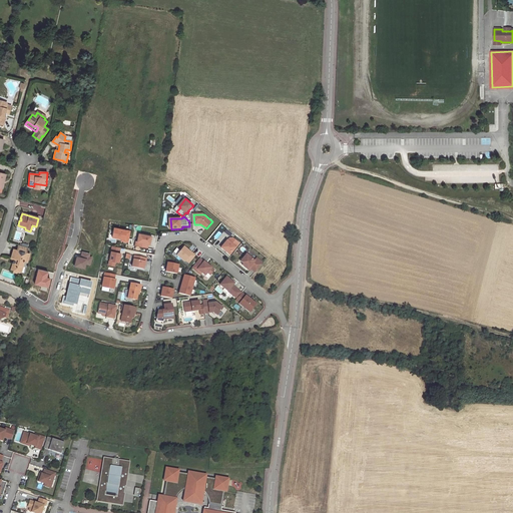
[(111,236),(127,240),(129,231),(114,227),(111,236)]
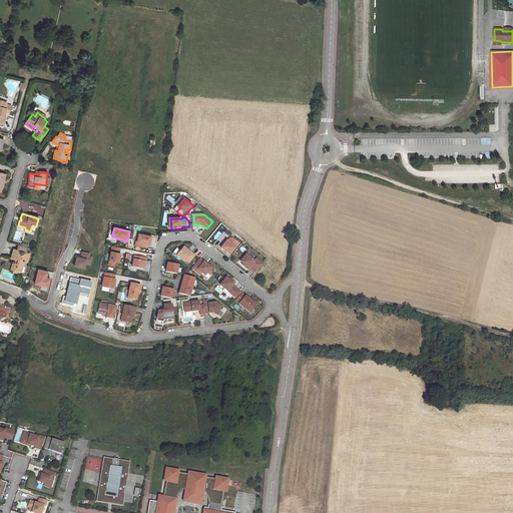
[(150,243),(152,235),(140,232),(138,240),(137,240),(136,244),(148,247),(149,243),(150,243)]
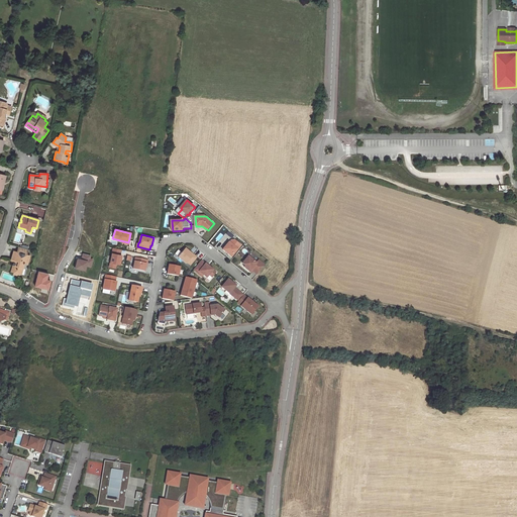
[(222,249),(231,257),(240,246),(234,240),(231,240),(229,243),(228,243),(222,249)]
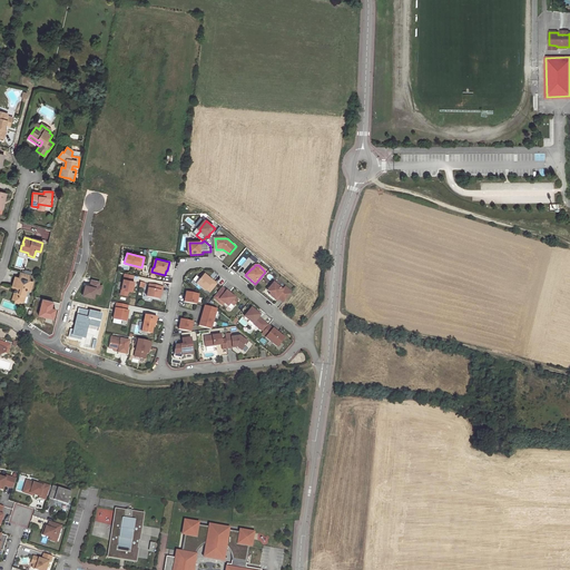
[(125,273),(120,294),(130,296),(134,282),(133,281),(134,275),(125,273)]
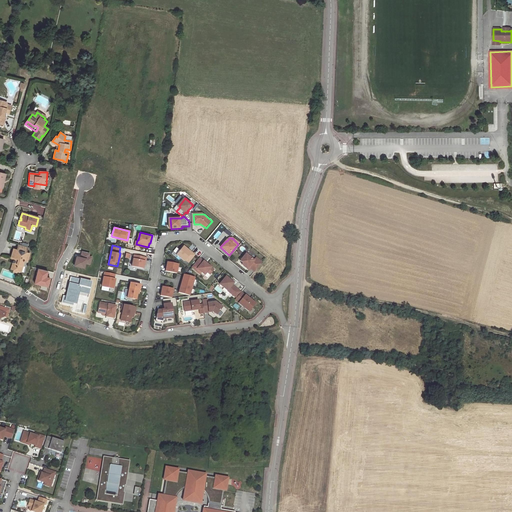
[(27,252),(16,249),(13,248),(10,259),(13,260),(14,261),(14,262),(13,262),(11,269),(13,270),(13,271),(18,273),(19,272),(20,272),(24,261),(27,262),(29,253),(27,252)]
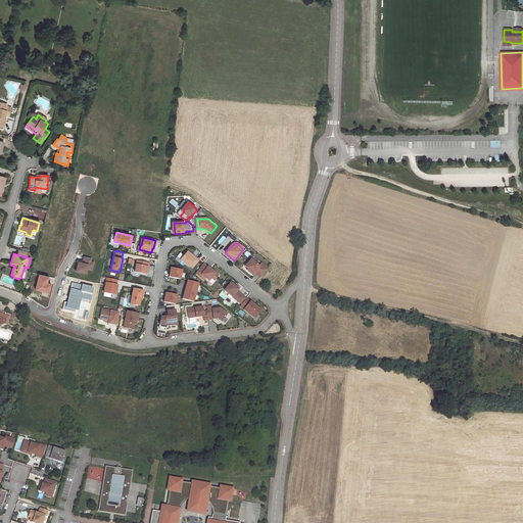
[(189,253),(182,262),(190,269),(191,268),(194,270),(200,263),(197,259),(197,260),(189,253)]
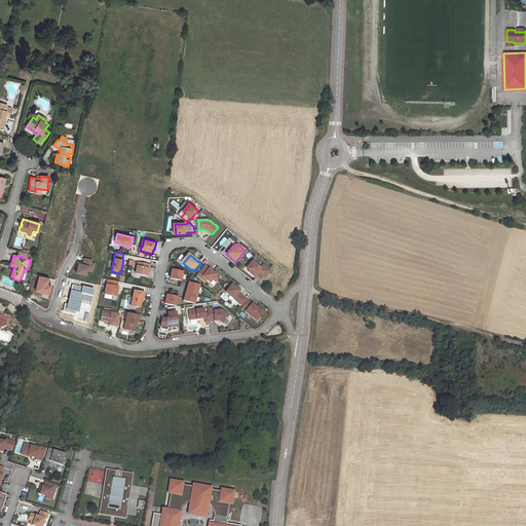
[(260,278),(268,269),(262,264),(260,267),(252,260),(249,264),(251,267),(249,270),(248,271),(253,275),(255,273),(257,275),(260,278)]
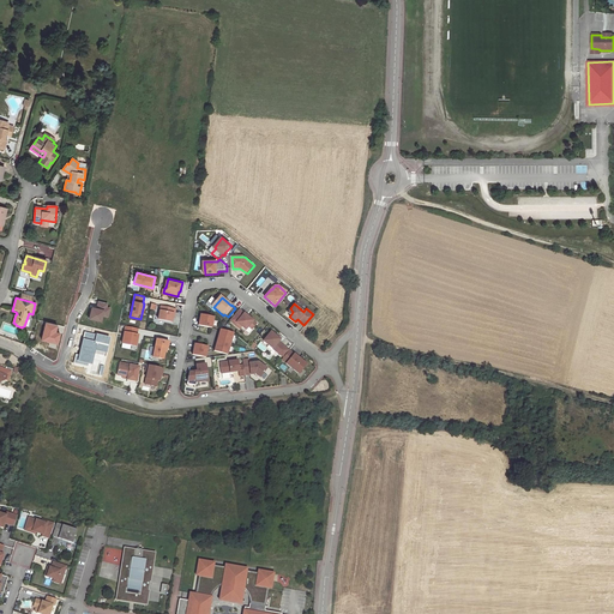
[(161,306),(158,319),(172,323),(173,314),(174,314),(175,309),(161,306)]
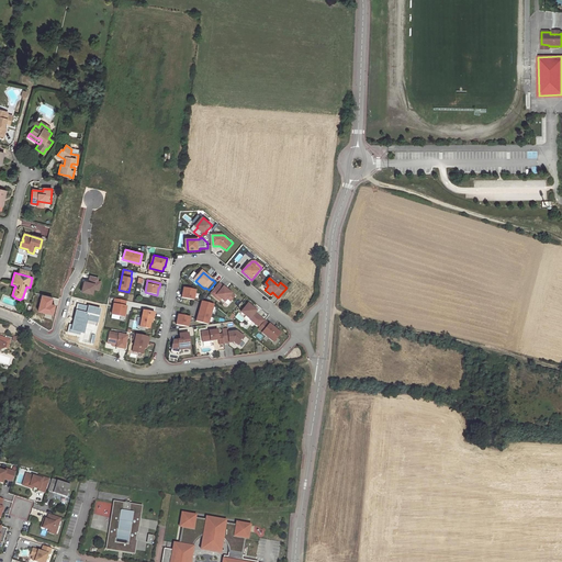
[(221,284),(212,295),(216,299),(218,298),(223,301),(226,303),(233,295),(221,284)]
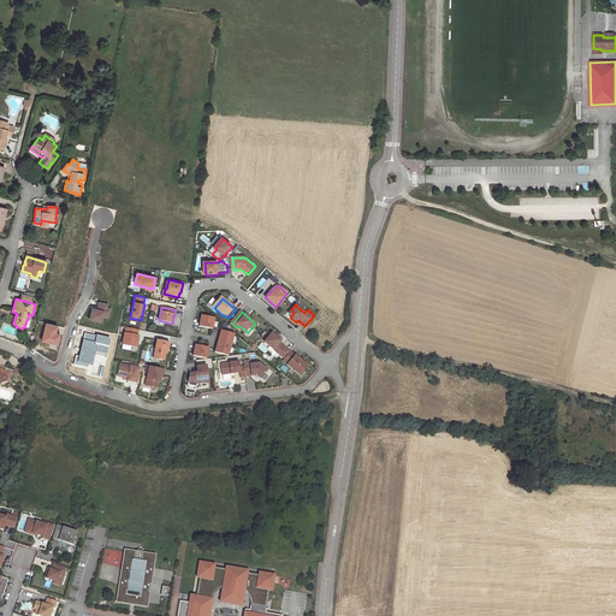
[(213,329),(215,318),(202,315),(200,326),(213,329)]
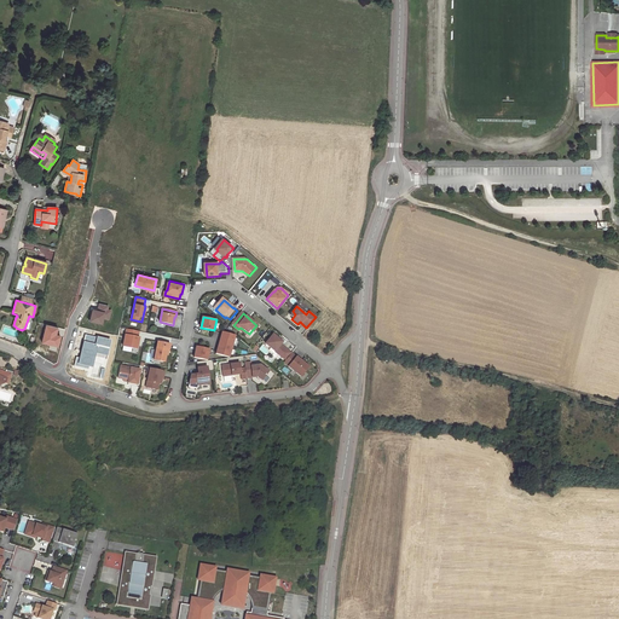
[(138,339),(139,333),(127,330),(123,347),(137,350),(140,339),(138,339)]
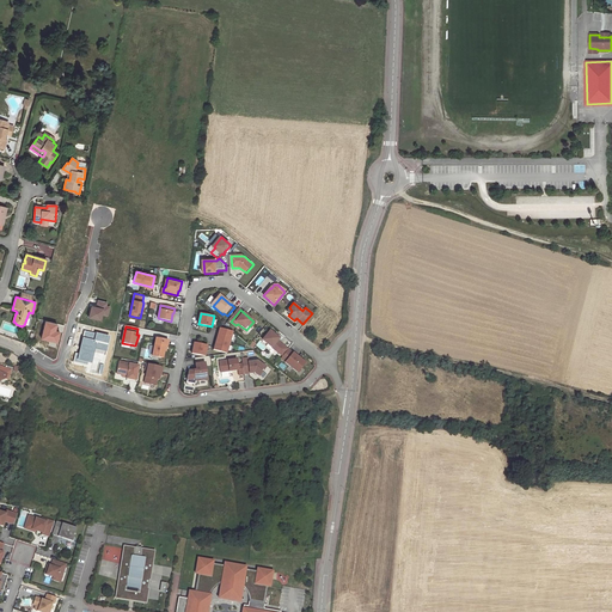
[(220,328),(214,349),(226,353),(233,331),(220,328)]
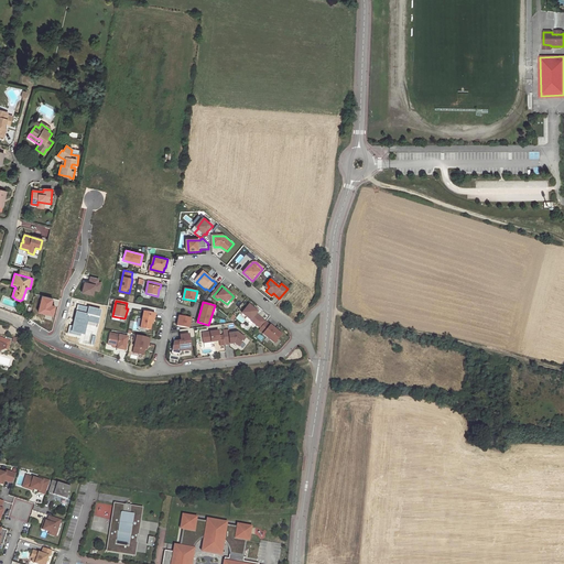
[(250,306),(242,315),(257,327),(262,321),(259,318),(258,320),(256,317),(257,316),(258,314),(250,306)]
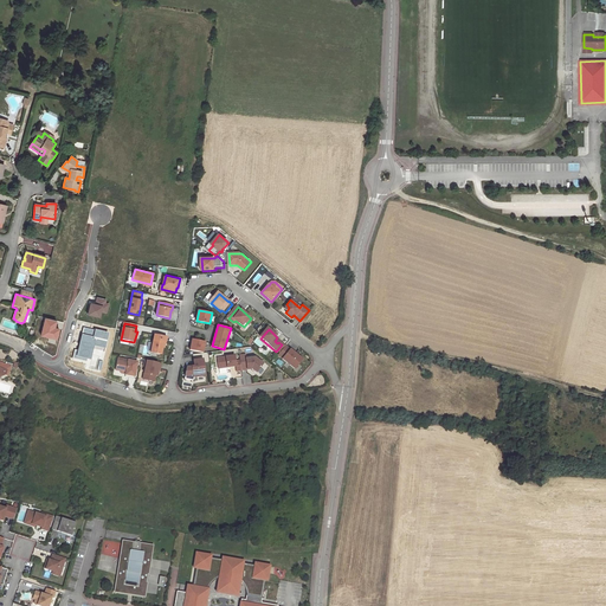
[(158,335),(153,353),(163,355),(165,348),(166,342),(168,343),(169,337),(158,335)]
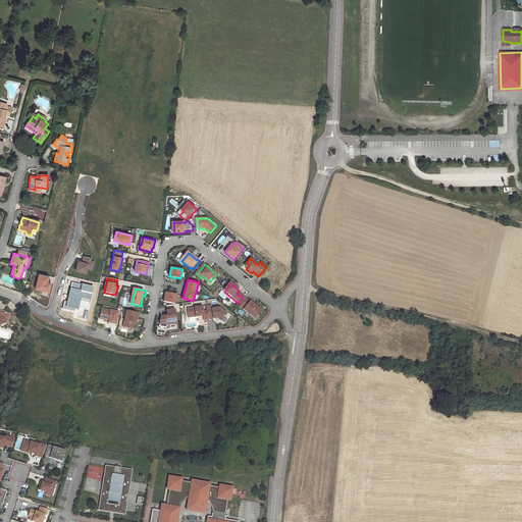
[(176,305),(178,296),(167,293),(165,302),(176,305)]
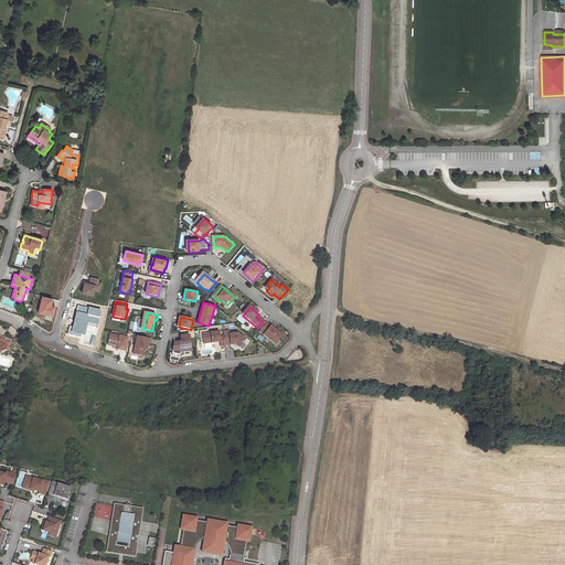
[(266,324),(263,321),(257,328),(260,330),(266,324)]
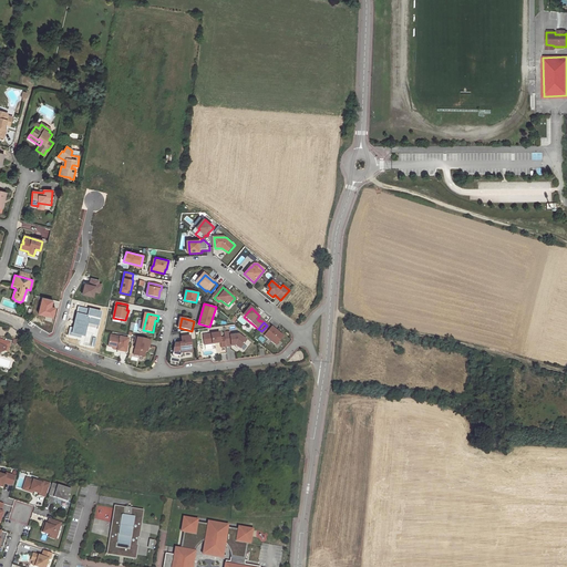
[(268,326),(260,334),(265,338),(276,347),(282,339),(276,332),(275,333),(271,330),(271,329),(268,326)]
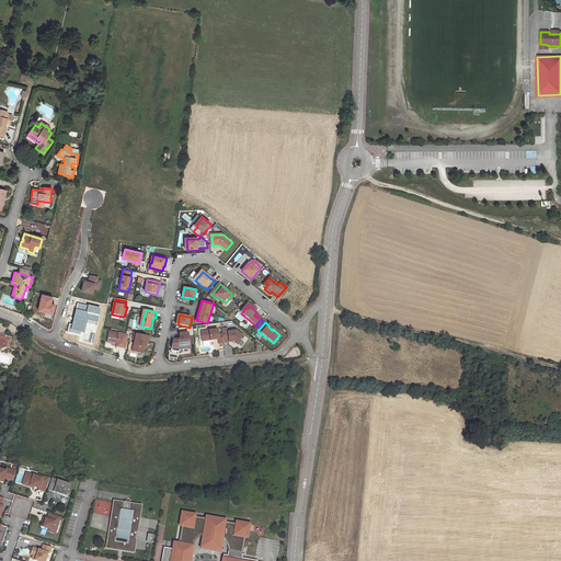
[(222,331),(222,335),(224,344),(233,343),(238,346),(244,339),(237,332),(229,333),(228,330),(222,331)]
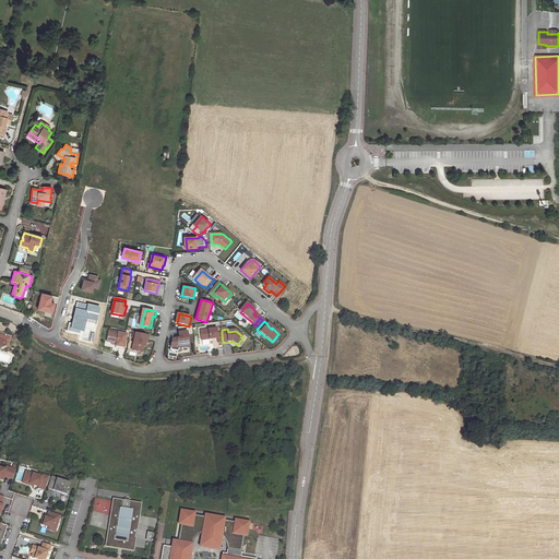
[(116,346),(125,348),(128,333),(110,330),(108,340),(113,341),(117,342),(117,344),(116,346)]
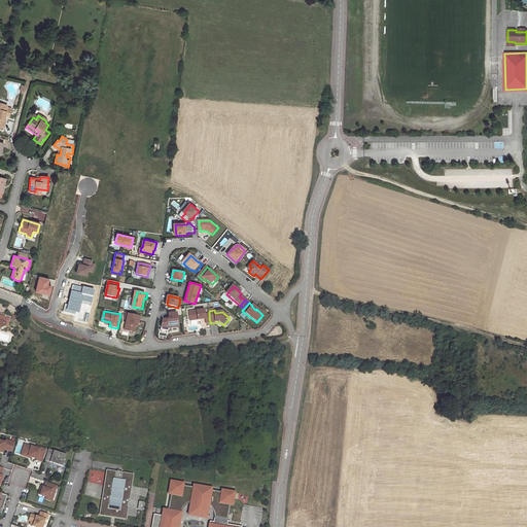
[(205,311),(189,312),(190,321),(206,319),(206,324),(210,323),(209,315),(206,315),(205,311)]
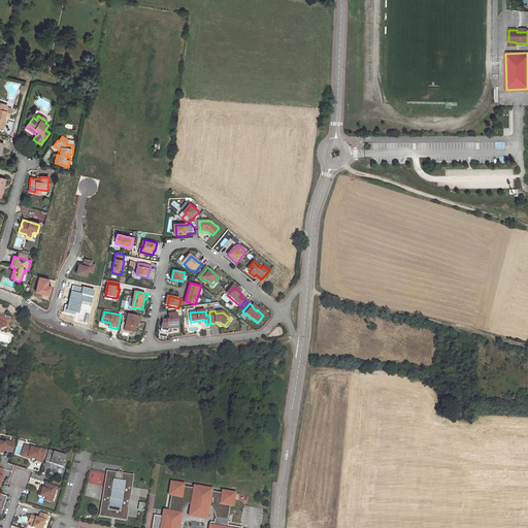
[(129,320),(126,330),(136,332),(137,327),(138,322),(141,322),(142,317),(128,314),(127,319),(129,320)]
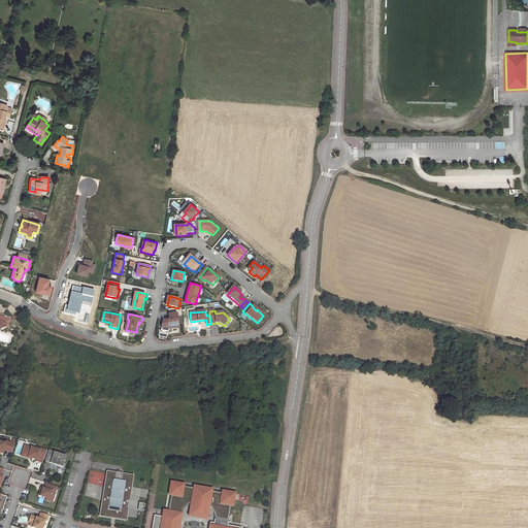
[(179,328),(178,314),(170,315),(170,320),(164,321),(162,331),(169,332),(169,329),(179,328)]
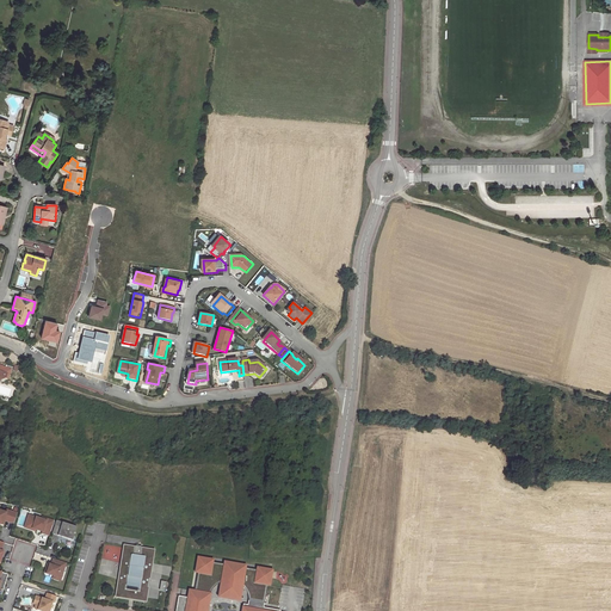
[(6,513),(0,511),(0,524),(2,525),(4,520),(13,523),(17,513),(6,511),(6,513)]
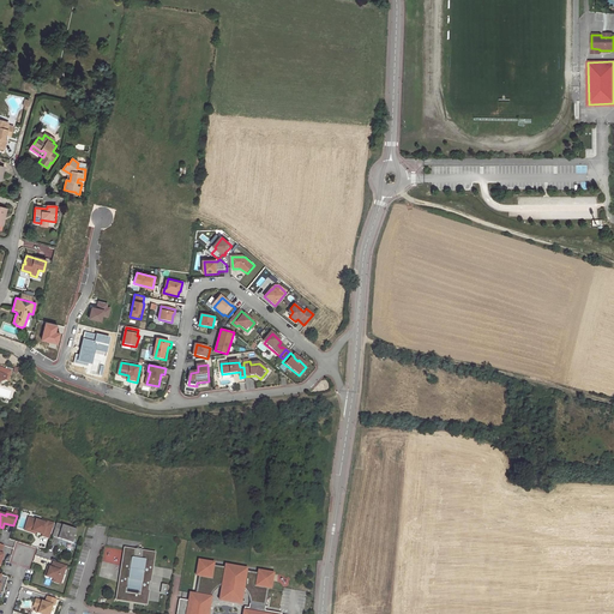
[(42,522),(29,517),(24,530),(32,533),(32,531),(36,531),(43,534),(42,535),(49,537),(53,523),(42,519),(42,522)]
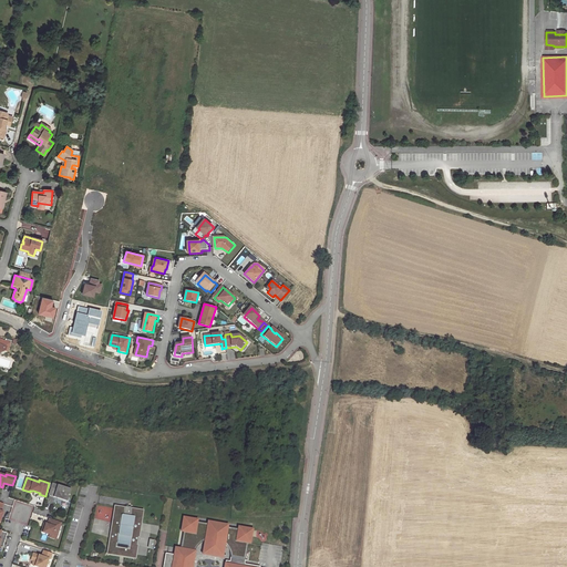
[(71,488),(52,482),(49,495),(68,501),(71,488)]
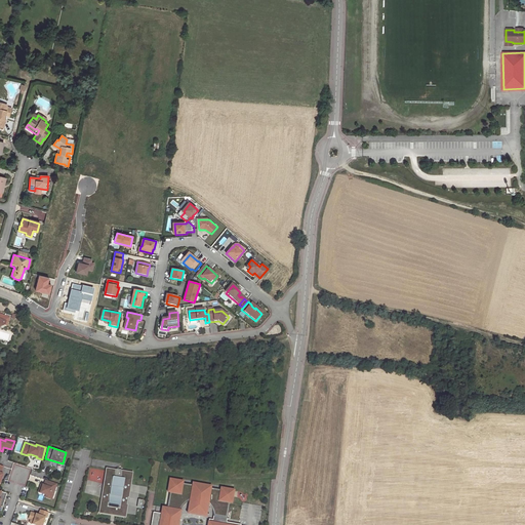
[(115,471),(107,469),(105,481),(107,481),(106,485),(104,485),(103,493),(110,495),(109,499),(102,498),(99,513),(111,515),(112,513),(115,514),(114,515),(125,517),(125,514),(127,505),(120,503),(121,496),(128,498),(129,491),(122,490),(123,483),(130,485),(130,484),(132,473),(121,471),(121,470),(116,469),(115,471)]
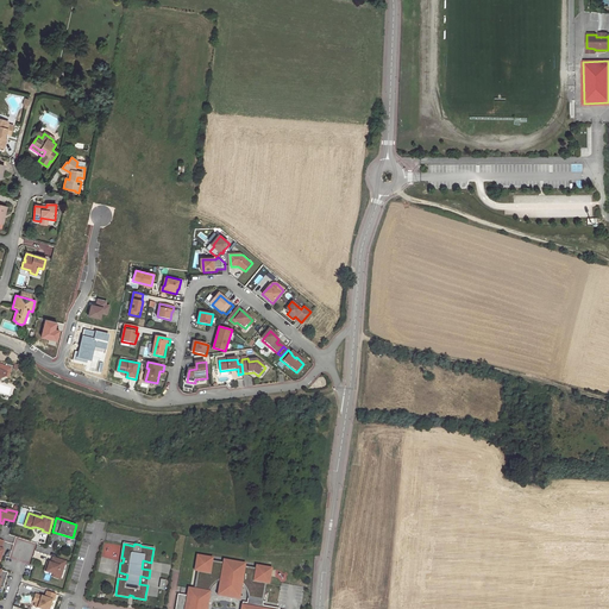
[(200,566),(205,563),(211,563),(211,560),(211,558),(196,556),(194,570),(196,571),(199,571),(200,566)]
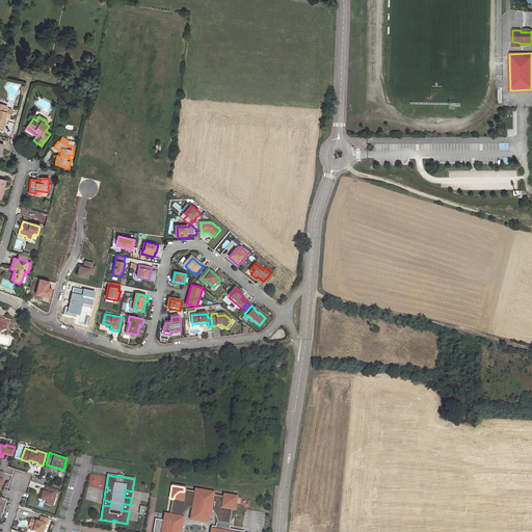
[(54,503),(58,489),(47,486),(45,491),(44,490),(43,494),(42,494),(40,499),(48,501),(54,503)]
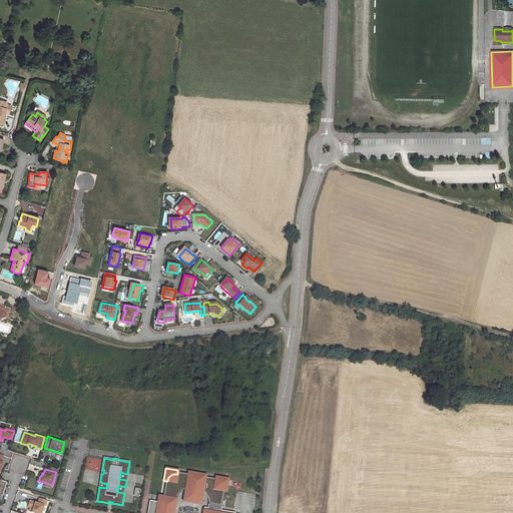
[(234,512),(235,512),(220,510),(224,490),(221,490),(222,486),(219,481),(215,481),(215,478),(205,477),(205,475),(187,472),(187,474),(177,472),(177,474),(172,474),(168,477),(167,481),(165,481),(162,497),(161,503),(157,502),(151,501),(149,501),(146,512),(234,512)]
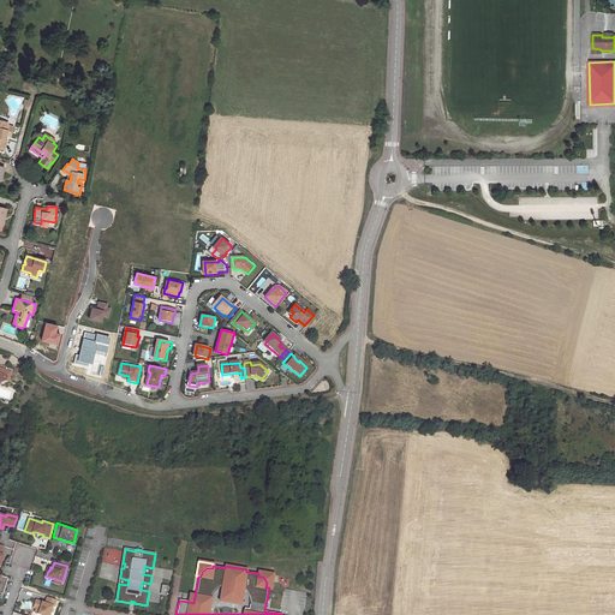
[(267,583),(266,587),(269,587),(272,589),(274,573),(258,571),(258,573),(258,577),(263,577),(267,583)]
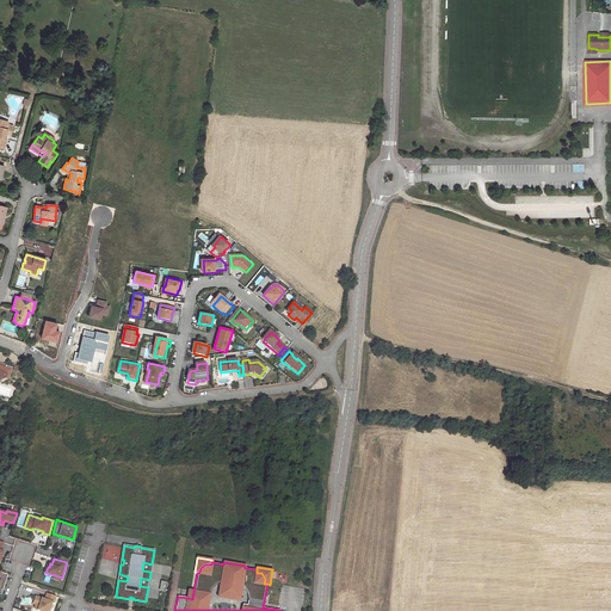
[(56,596),(48,593),(45,599),(36,596),(34,603),(36,604),(39,605),(38,610),(43,610),(49,610),(53,602),(54,603),(56,596)]
